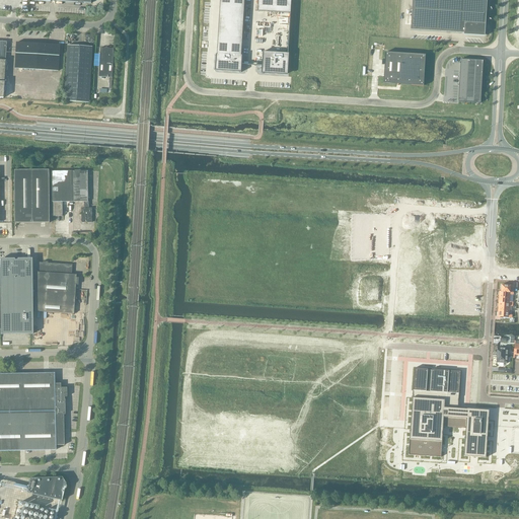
[(216,55),(216,57),(217,57),(216,70),(239,71),(239,72),(241,72),(242,56),(241,56),(244,0),(220,0),(219,25),(217,55),(216,55)]
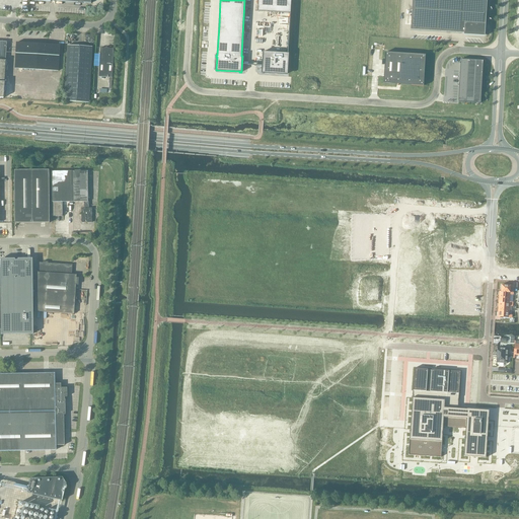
[(258,0),(258,11),(291,13),(291,0),(258,0)]
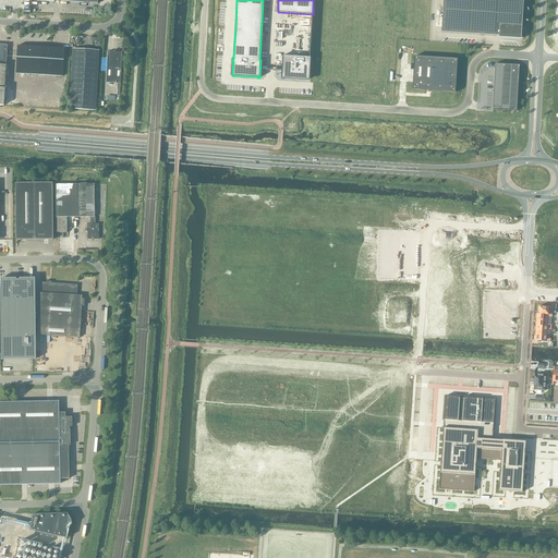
[(505,36),(521,37),(523,0),(444,0),(441,33),(500,36),(500,34),(505,34),(505,36)]
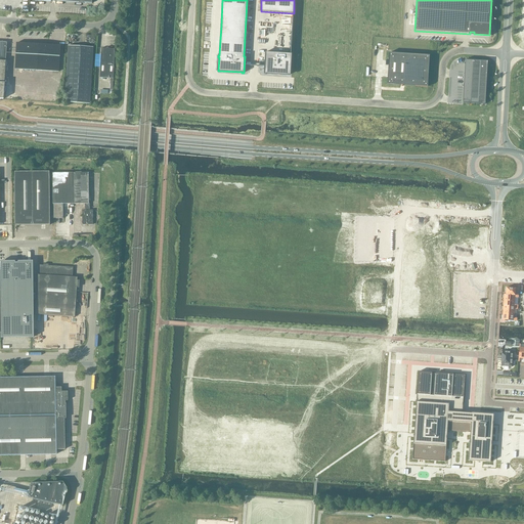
[(15,69),(59,72),(60,46),(16,43),(15,69)]
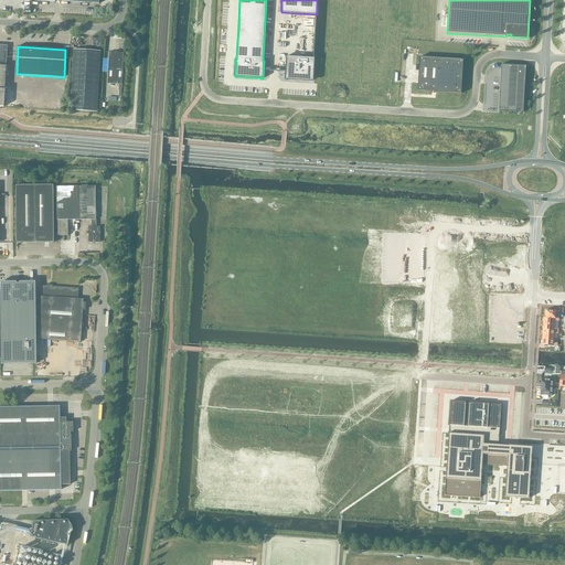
[(71,109),(97,112),(100,52),(74,50),(71,109)]
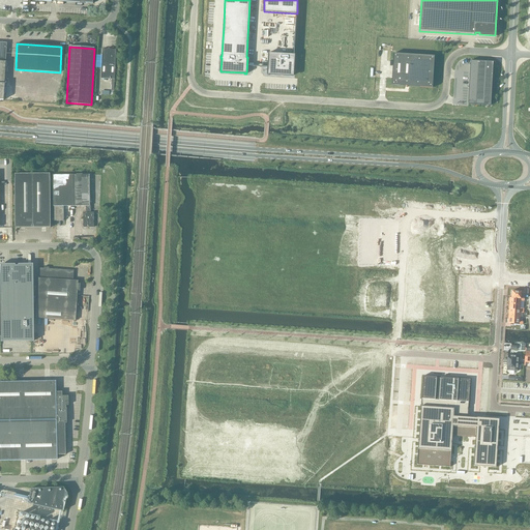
[(112,79),(111,91),(114,91),(117,50),(102,49),(101,79),(112,79)]
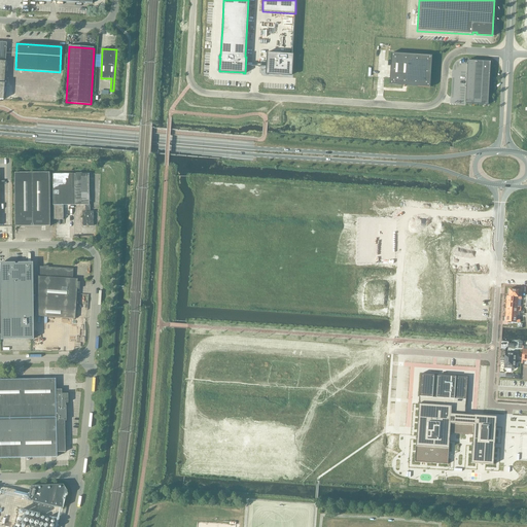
[(267,53),(266,75),(268,75),(268,74),(291,75),(292,57),(293,57),(293,55),(267,53)]
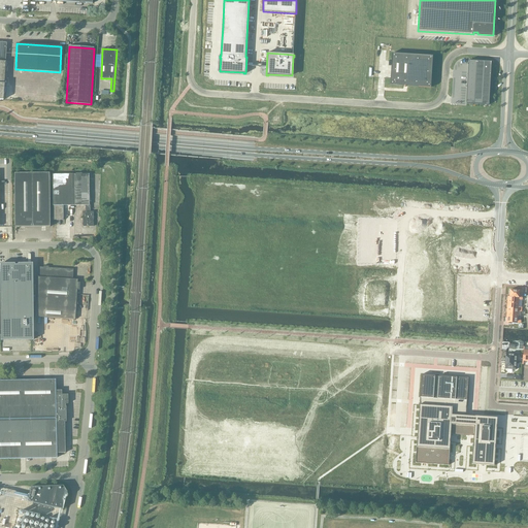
[(392,54),(391,85),(404,86),(404,87),(406,87),(406,86),(431,88),(433,56),(392,54)]
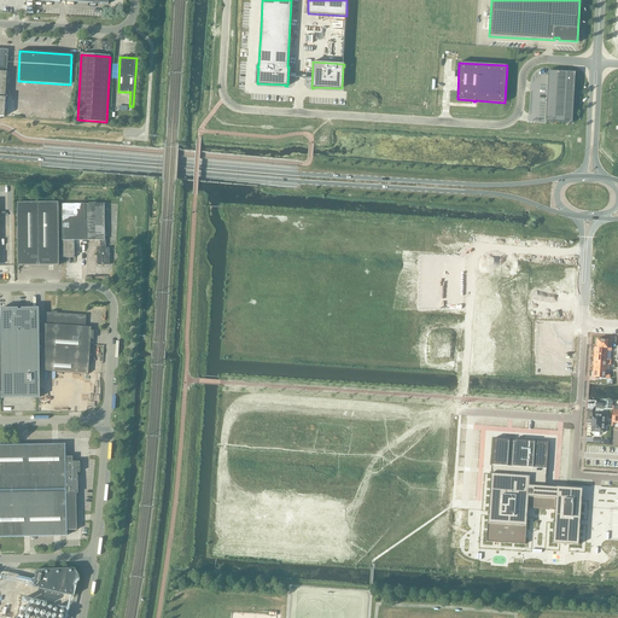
[(549,71),(546,122),(572,123),(576,73),(549,71)]
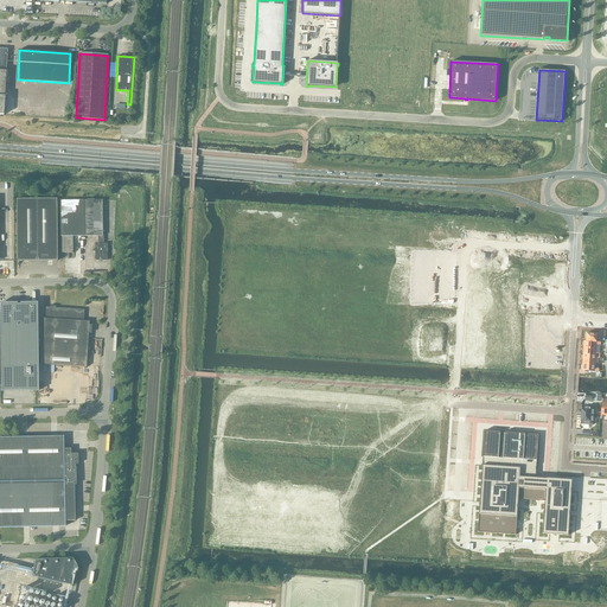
[(38,261),(37,198),(18,199),(18,247),(18,261),(38,261)]
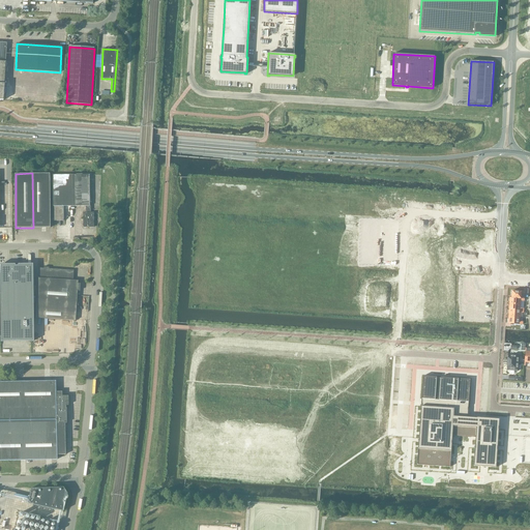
[(51,173),(32,173),(33,228),(51,228),(51,215),(51,173)]
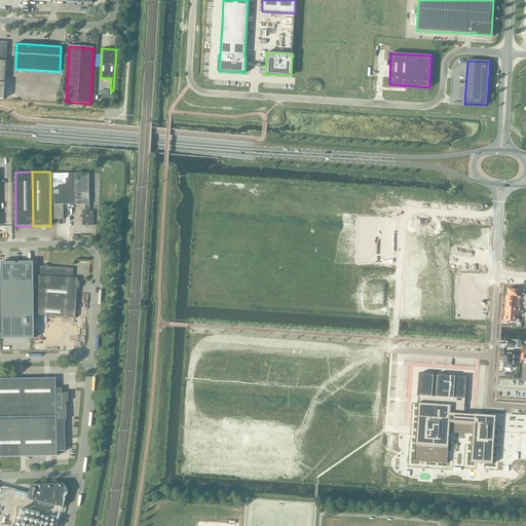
[(74,204),(73,174),(53,174),(54,220),(64,219),(64,204),(74,204)]
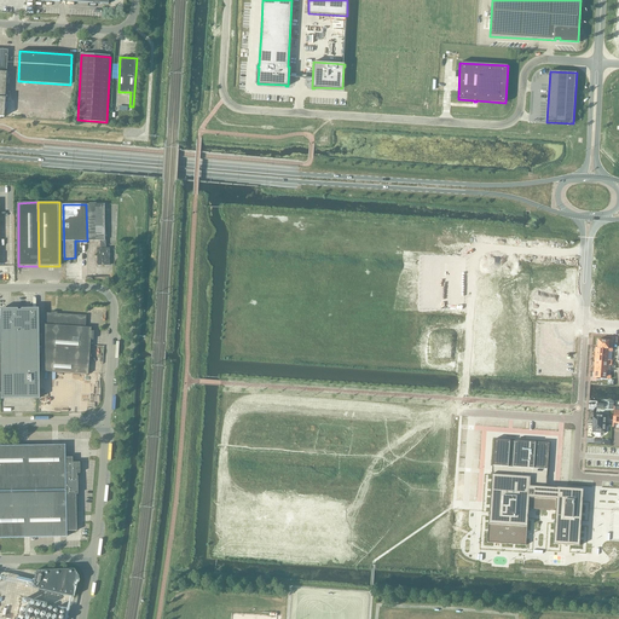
[(86,204),(87,241),(102,241),(102,248),(98,248),(98,252),(98,266),(110,265),(110,252),(110,249),(106,249),(106,241),(105,241),(104,204),(86,204)]
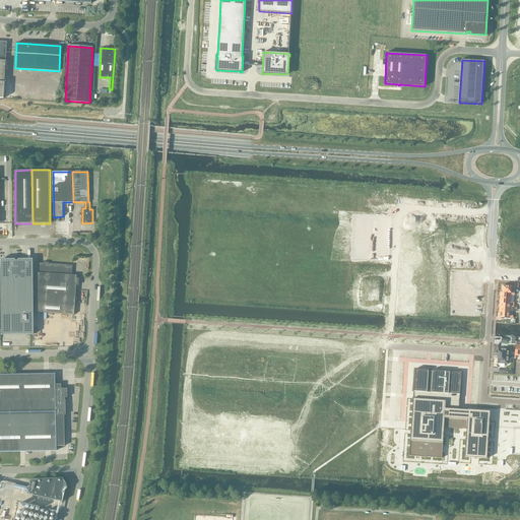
[(0,262),(0,287),(1,335),(33,335),(31,289),(31,262),(21,263),(21,261),(10,261),(10,263),(0,262)]
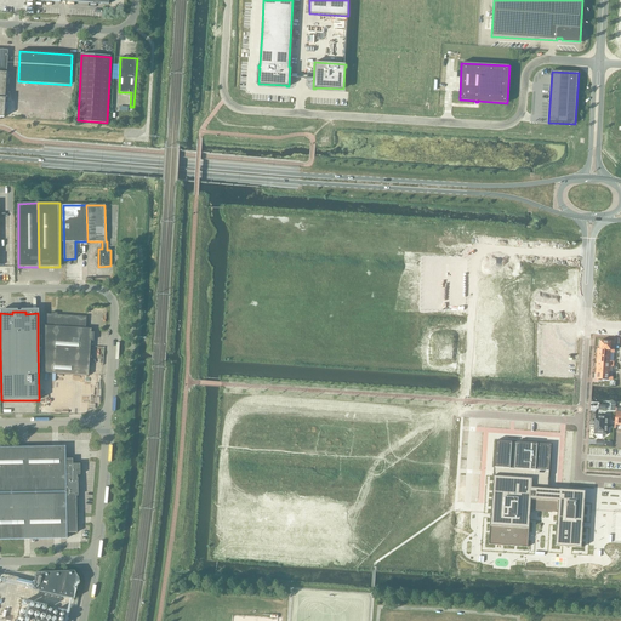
[(41,372),(89,376),(91,329),(86,329),(86,317),(45,314),(41,372)]
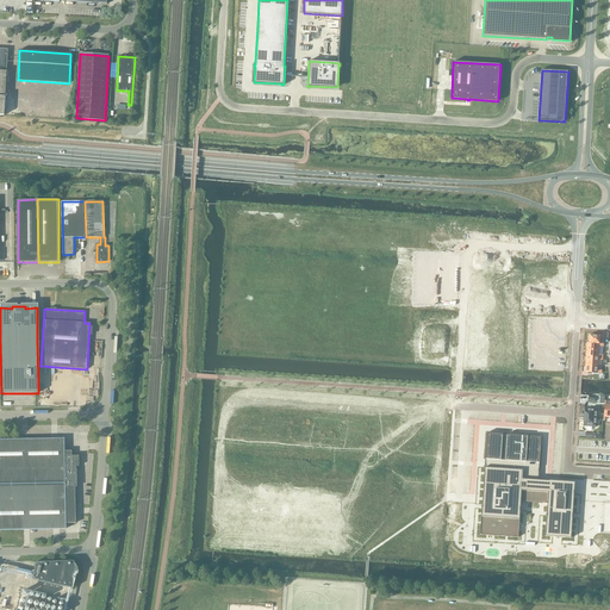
[(586,363),(585,372),(602,373),(602,371),(598,371),(598,365),(586,363)]
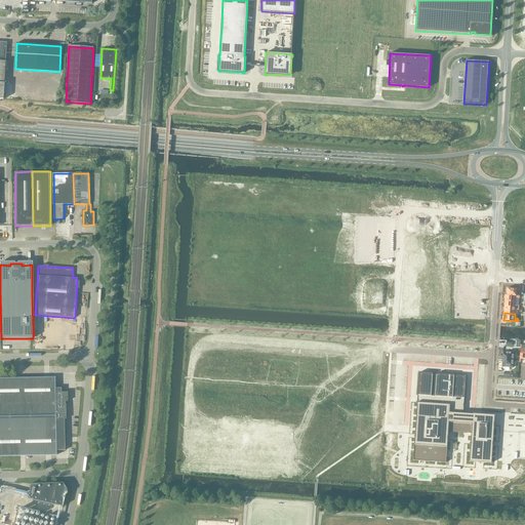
[(502,352),(502,359),(514,360),(515,353),(502,352)]
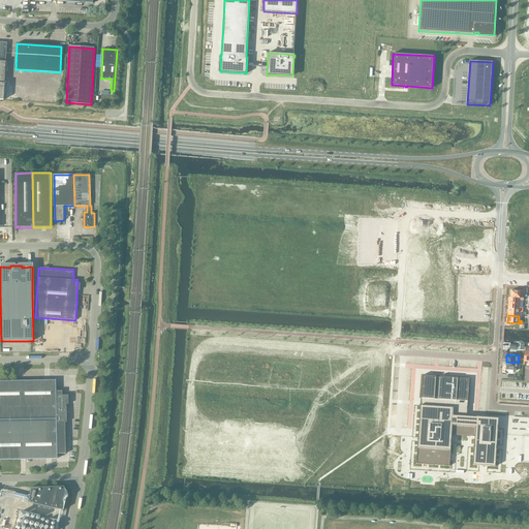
[(506,362),(505,370),(518,370),(518,363),(506,362)]
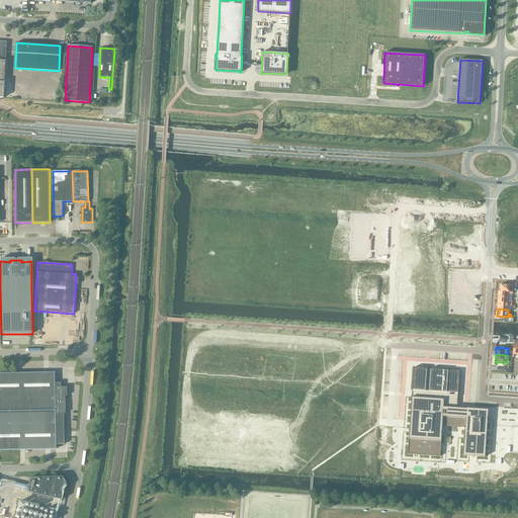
[(411,406),(408,454),(441,456),(442,426),(465,428),(463,455),(486,457),(489,410),(457,408),(459,370),(414,367),(412,402),(411,406)]
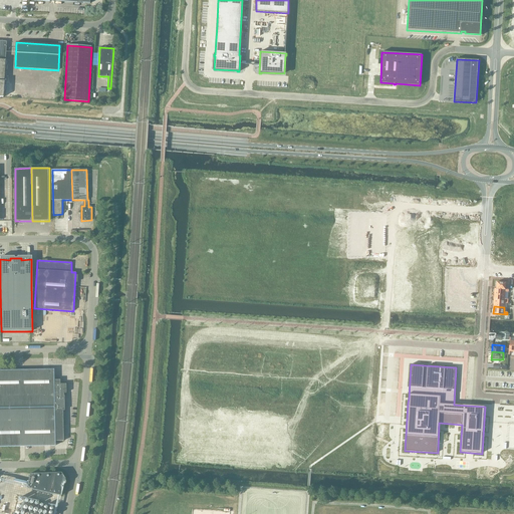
[(48,370),(0,370),(0,447),(45,447),(55,447),(55,442),(63,442),(62,412),(64,412),(64,397),(63,397),(63,394),(66,394),(66,384),(54,384),(53,369),(48,370)]
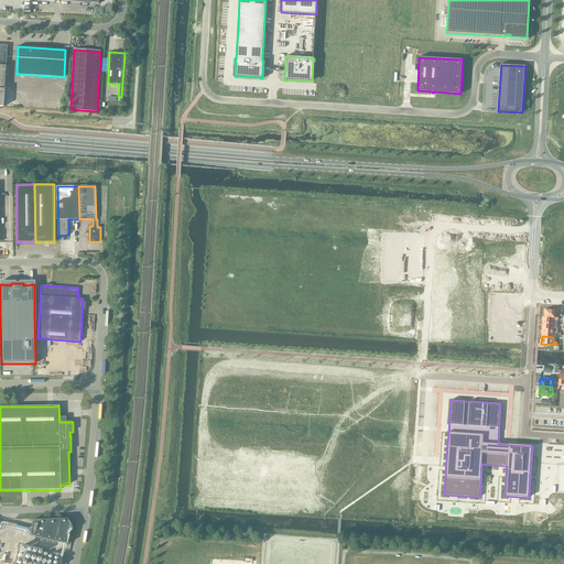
[(29,535),(66,544),(69,532),(71,532),(71,531),(72,530),(72,529),(72,528),(71,528),(71,525),(67,519),(32,520),(29,535)]
